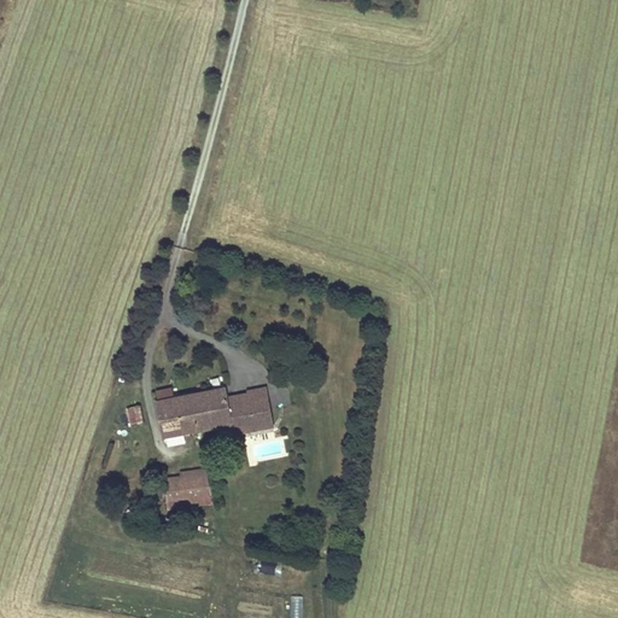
[(229,397),(227,386),(190,395),(197,430),(217,425),(219,431),(232,429),(231,423),(234,421),(239,421),(242,432),(268,427),(264,409),(270,408),(268,396),(252,400),(251,392),(229,397)]
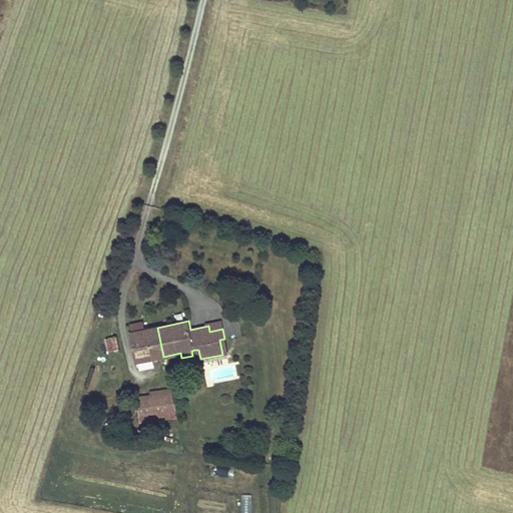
[(221,323),(208,326),(209,332),(222,329),(221,323)]
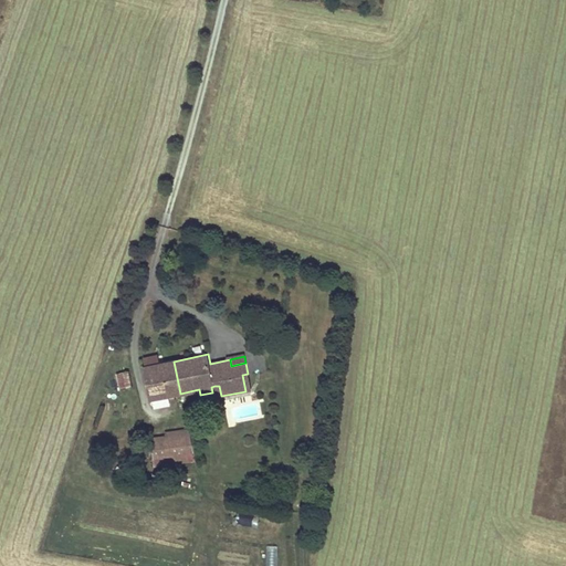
[(158,358),(143,362),(150,399),(180,394),(174,362),(159,364),(158,358)]
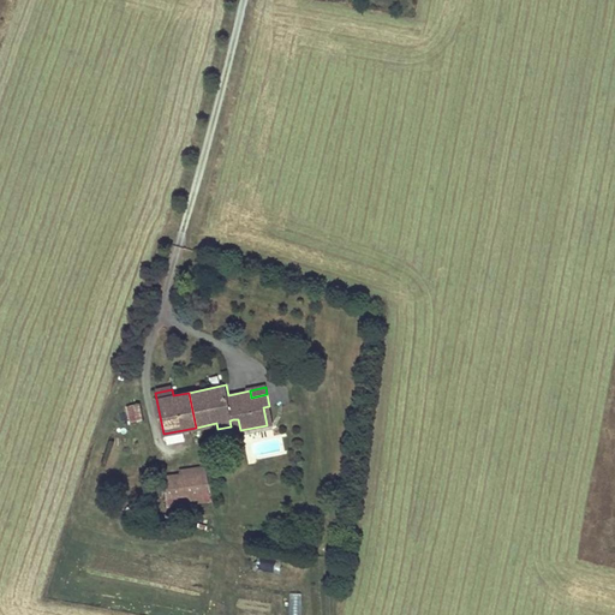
[(138,402),(127,406),(131,424),(142,421),(138,402)]
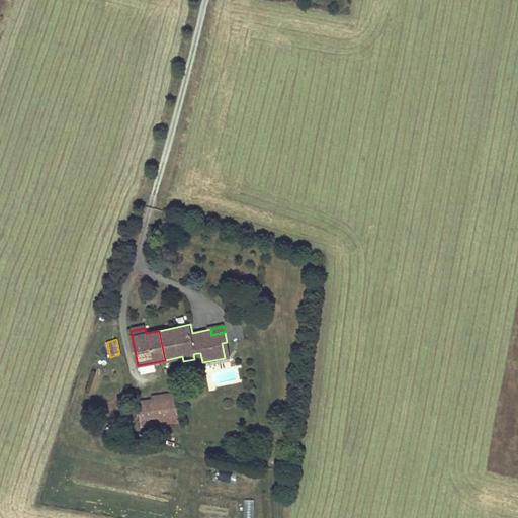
[(151,399),(138,401),(140,421),(176,413),(173,393),(151,397),(151,399)]
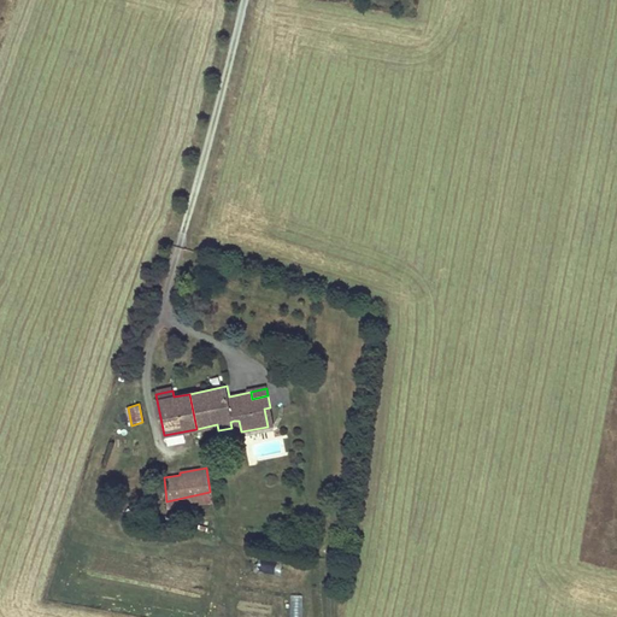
[(260,562),(259,571),(281,575),(282,564),(260,562)]
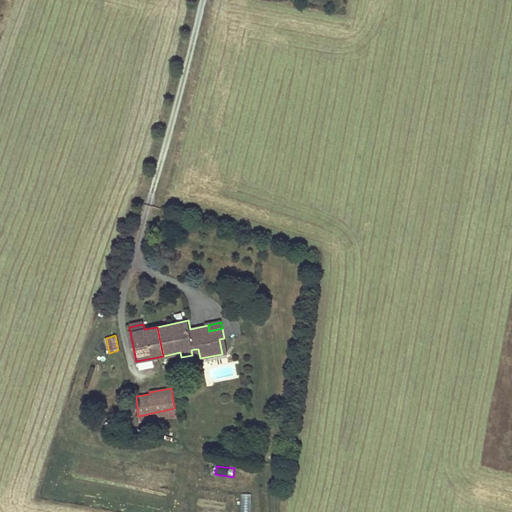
[(240,494),(240,511),(250,511),(250,494),(240,494)]
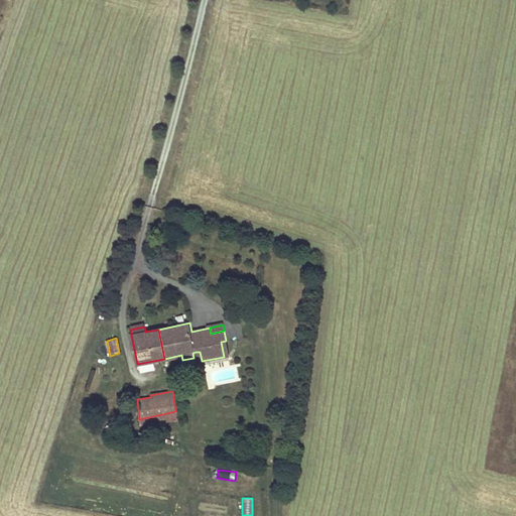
All buildings are outlined.
